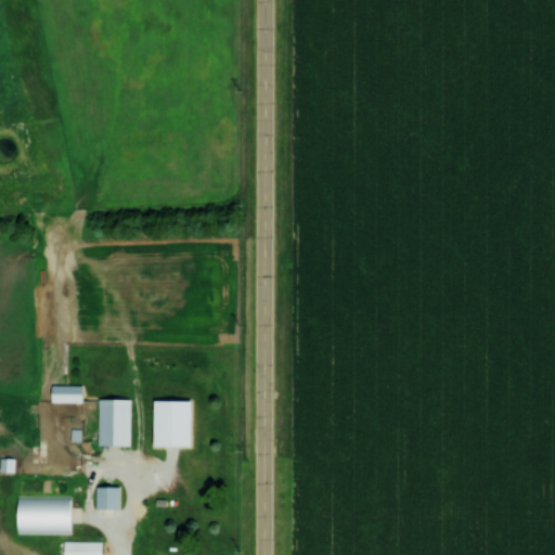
[(79,386),(48,386),(48,403),(79,403),(79,386)]
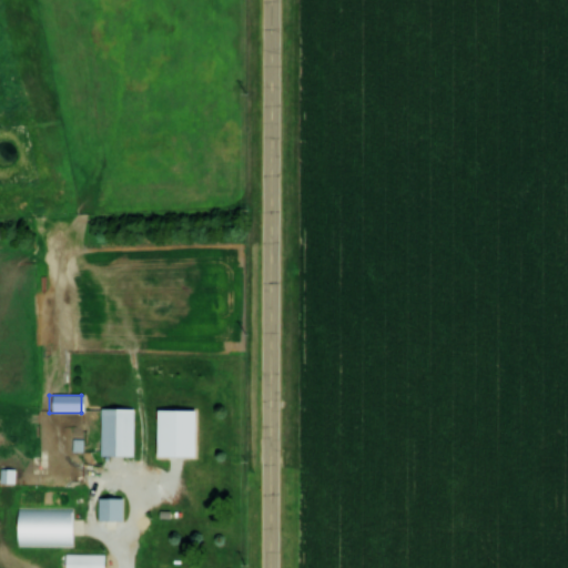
[(104,452),(105,407),(135,408),(133,453),(104,452)]
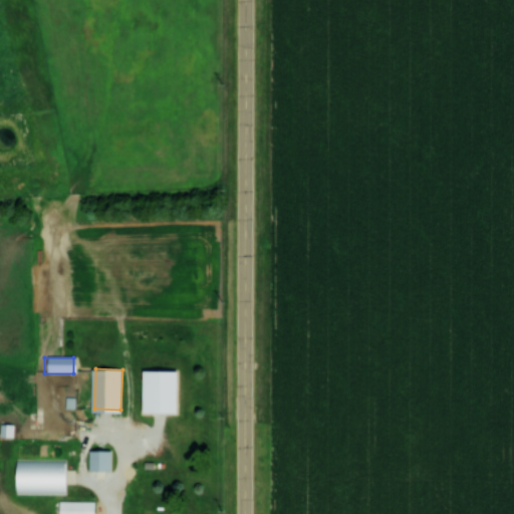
[(145,409),(146,369),(180,369),(179,410),(145,409)]
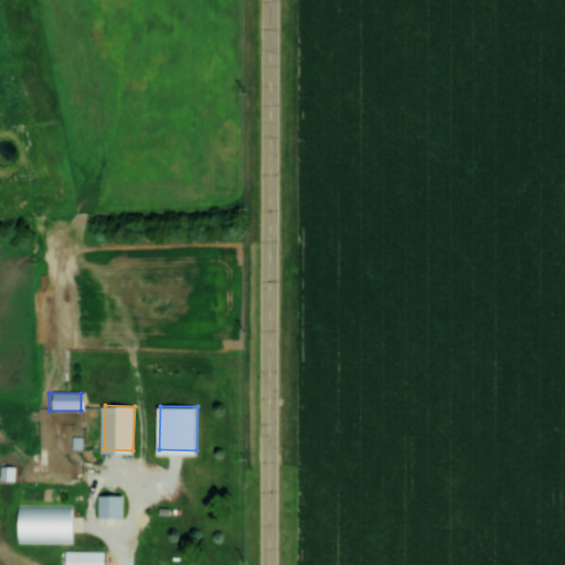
[(123,496),(95,496),(95,518),(123,518),(123,496)]
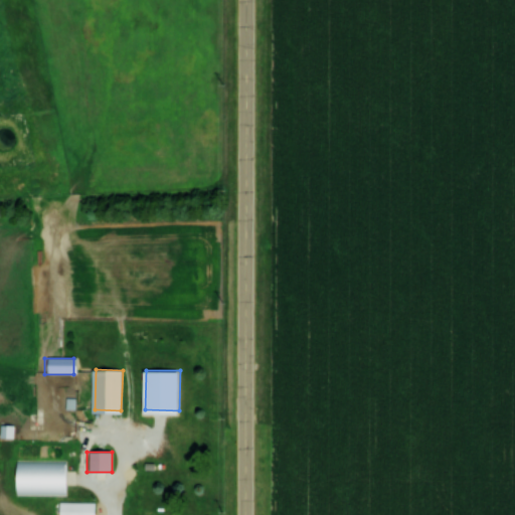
[(21,459),(68,459),(68,493),(21,492),(21,459)]
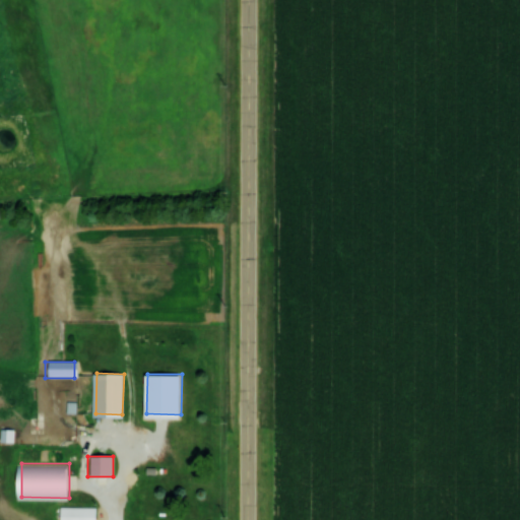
[(93,519),(93,508),(57,508),(56,519),(93,519)]
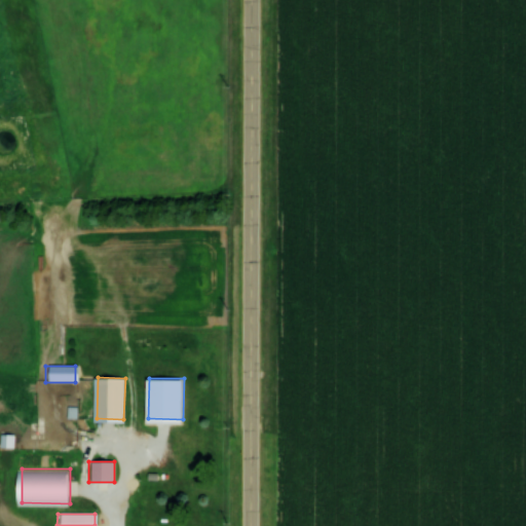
All buildings are outlined.
